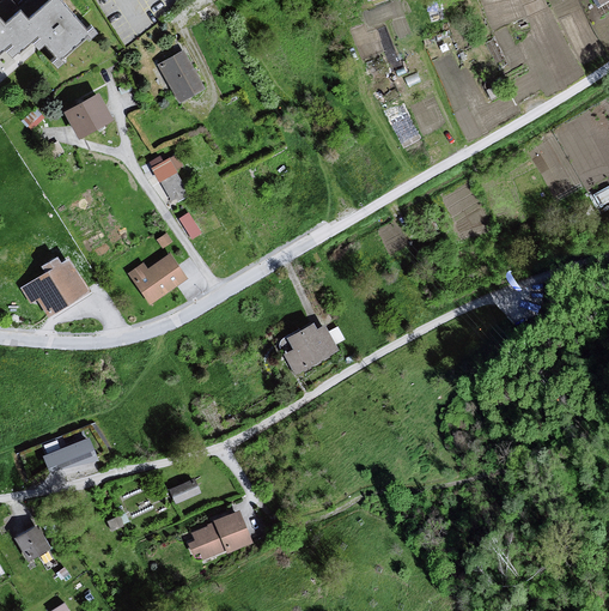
[(0,19),(0,47),(6,55),(28,37),(36,48),(43,43),(56,59),(86,34),(58,0),(49,0),(25,20),(17,11),(2,23),(0,19)]
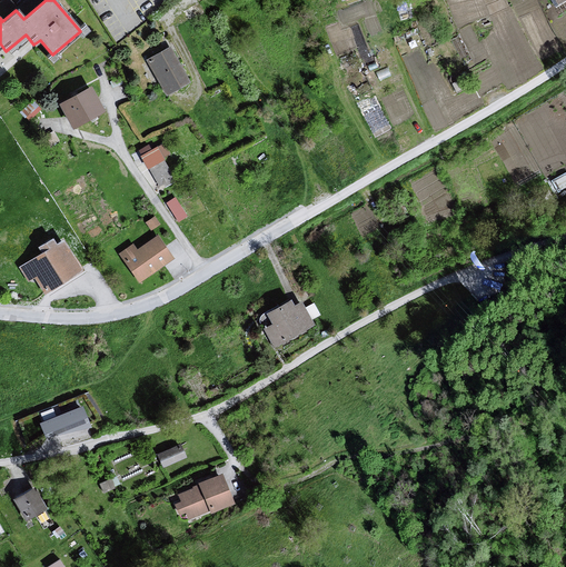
[(169,48),(145,61),(162,95),(187,81),(169,48)]
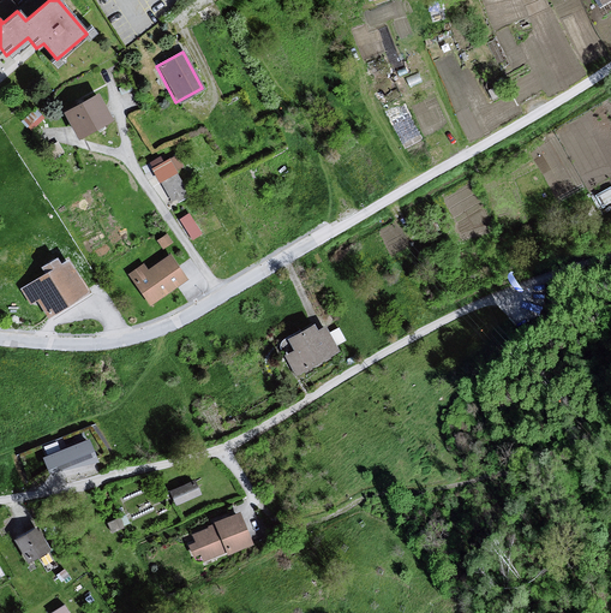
[(96,93),(60,112),(75,140),(111,119),(96,93)]
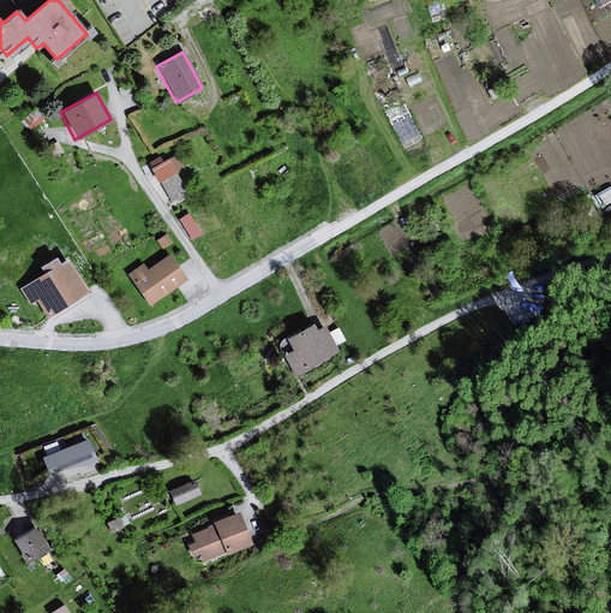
[(177,153),(153,170),(174,201),(187,191),(175,174),(186,167),(177,153)]
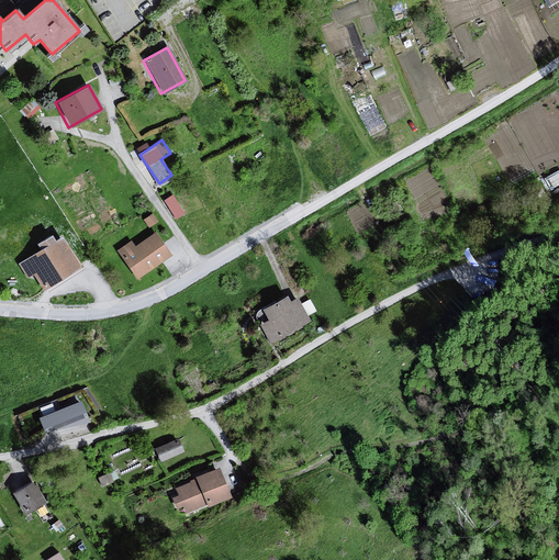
[(172,197),(166,201),(177,216),(183,211),(172,197)]
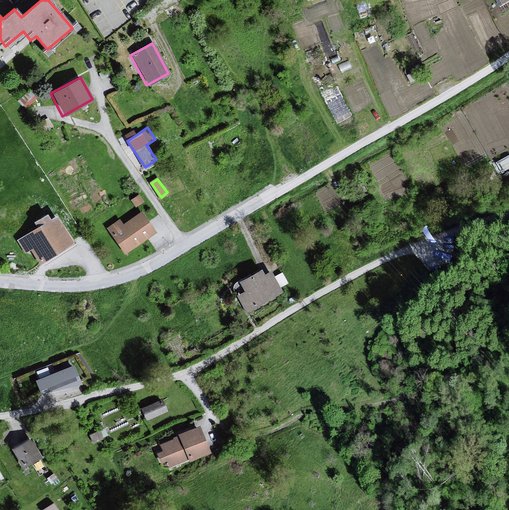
[(139,195),(132,200),(137,208),(145,202),(139,195)]
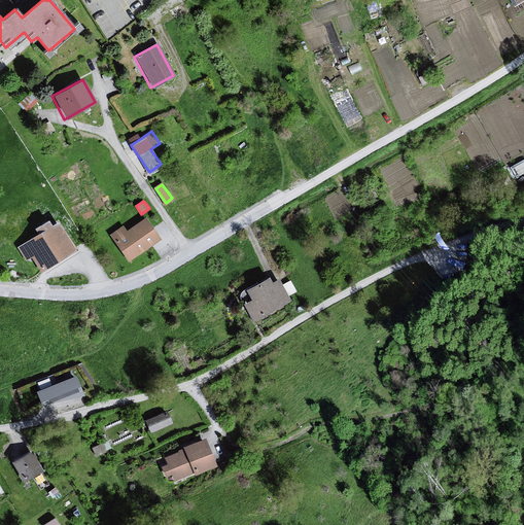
[(35,237),(18,248),(23,257),(31,252),(42,270),(75,248),(58,221),(50,225),(44,217),(29,228),(35,237)]
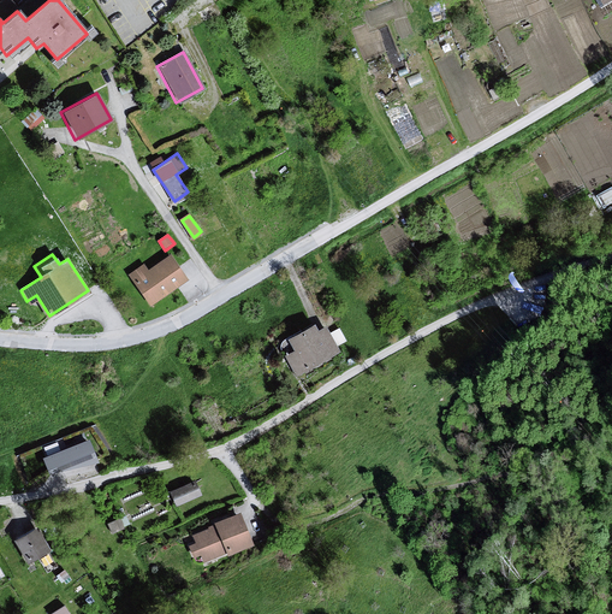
[(184,277),(168,257),(149,272),(143,264),(129,275),(150,302),(184,277)]
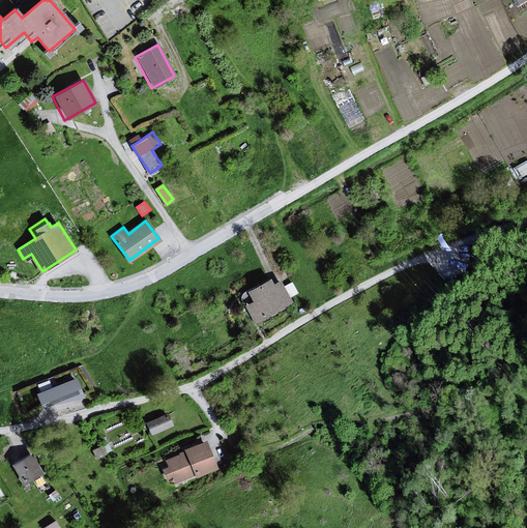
[(245,303),(255,321),(292,301),(281,280),(272,284),(268,276),(246,289),(253,300),(245,303)]
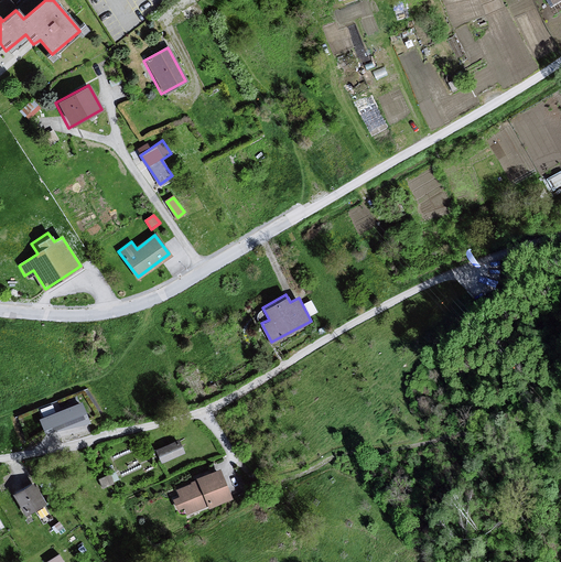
[(86,402),(42,417),(47,434),(92,420),(86,402)]
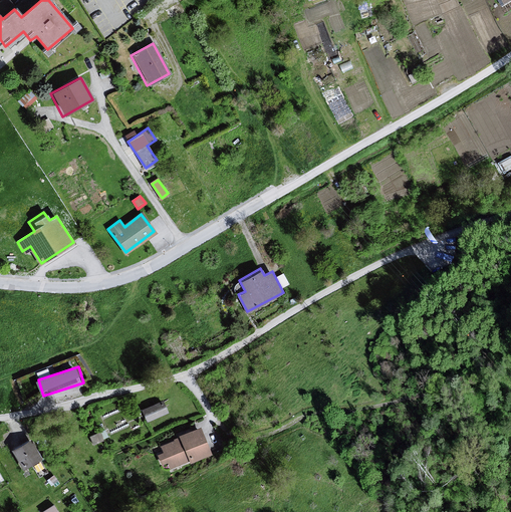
[(164,400),(143,409),(150,424),(170,415),(171,411),(164,400)]
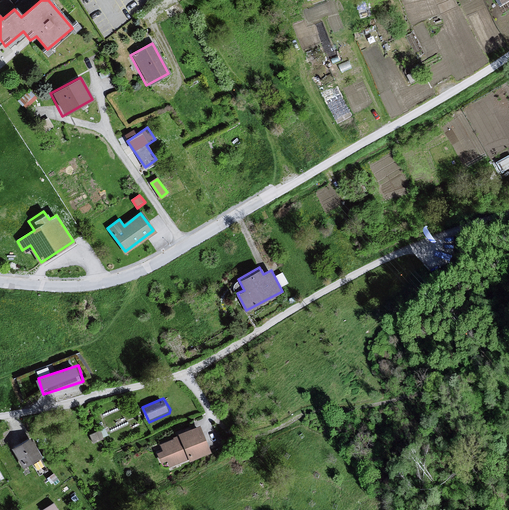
[(200,425),(179,435),(189,459),(192,462),(214,453),(200,425)]
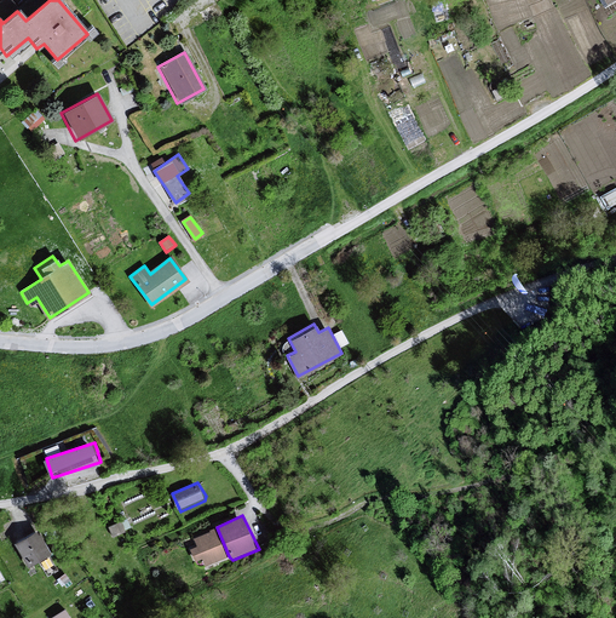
[(217,527),(195,538),(196,547),(191,548),(197,562),(203,560),(206,565),(229,556),(217,527)]
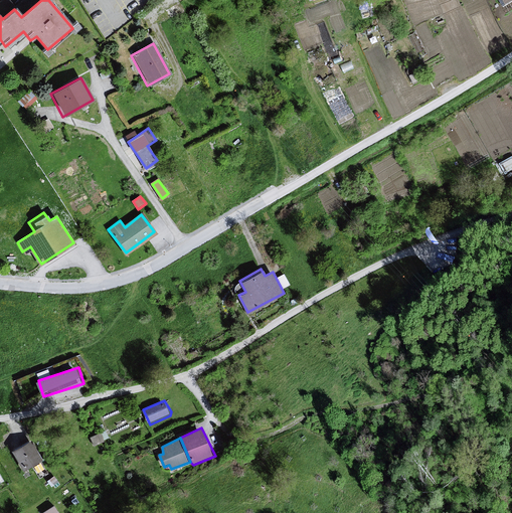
[(35,442),(16,452),(25,470),(45,459),(35,442)]
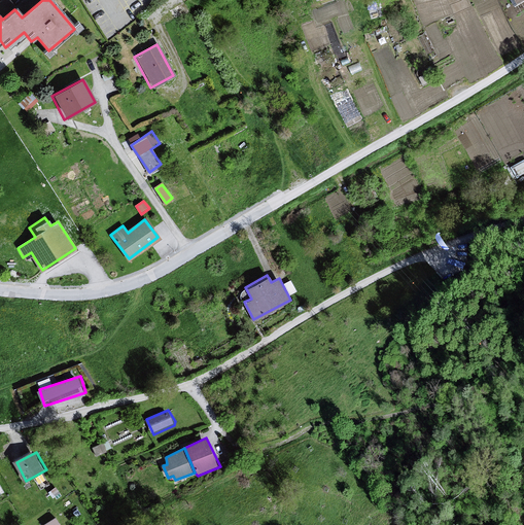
[(63,524),(57,516),(44,524),(63,524)]
